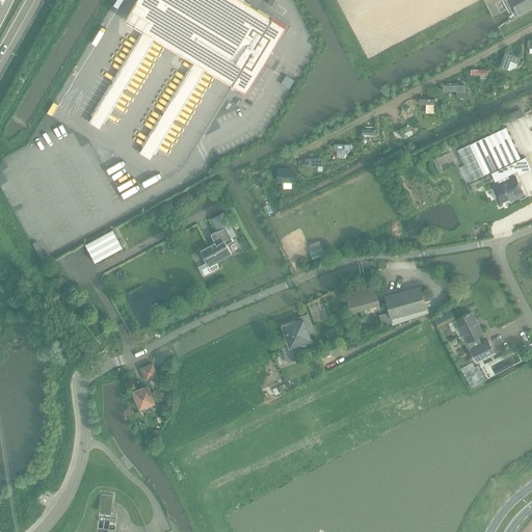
[(286,27),(241,0),(137,0),(125,20),(143,31),(89,122),(100,129),(155,37),(194,62),(139,153),(151,159),(205,69),(233,85),(246,92),(273,49),(286,27)]
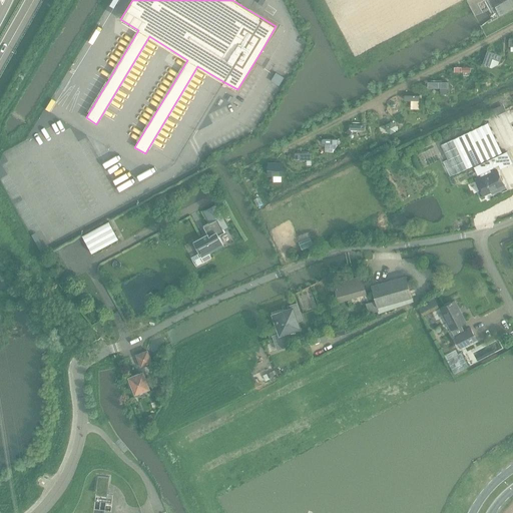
[(512,5),(510,0),(506,0),(495,6),(500,15),(512,7),(512,5)]
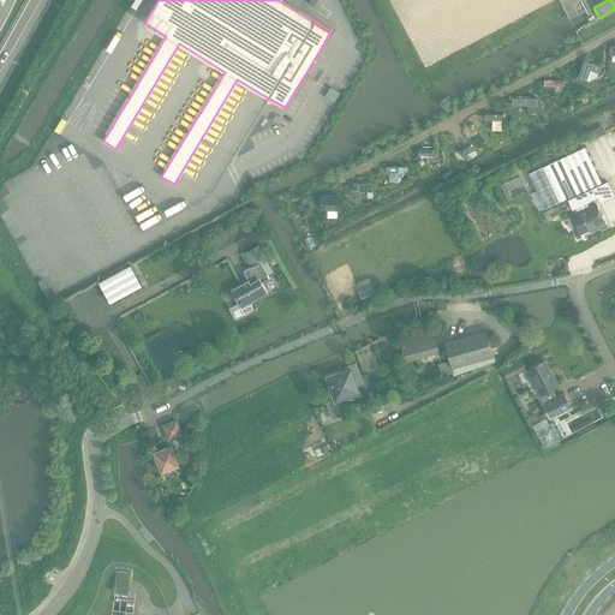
[(590,71),(599,73),(602,67),(584,61),(578,77),(586,81),(590,71)]
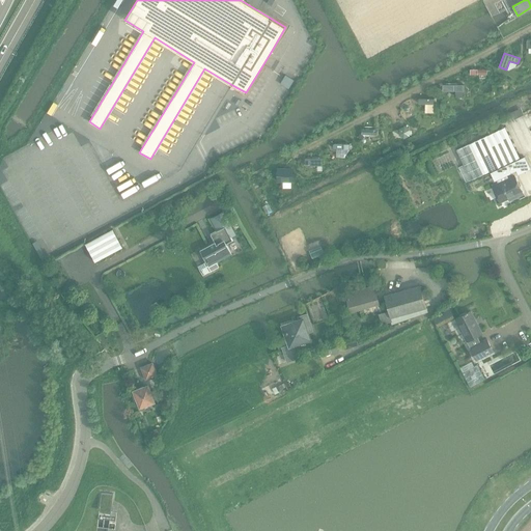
[(462,83),(445,83),(445,92),(462,92),(462,83)]
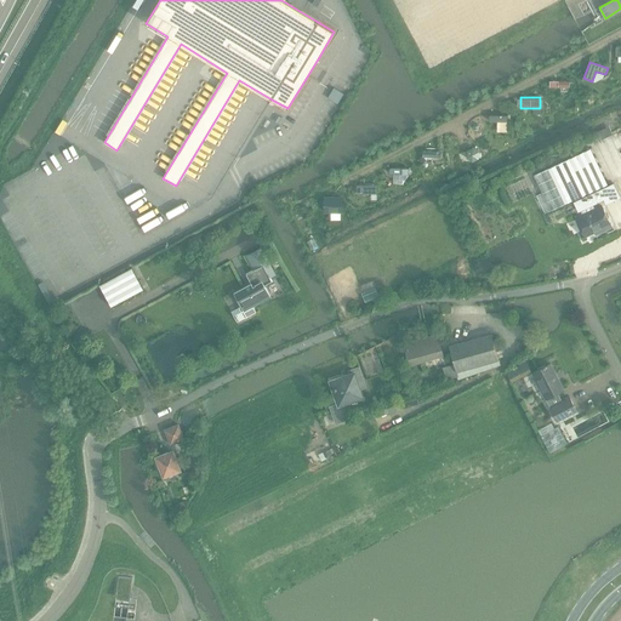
[(594,125),(597,132),(609,127),(605,120),(594,125)]
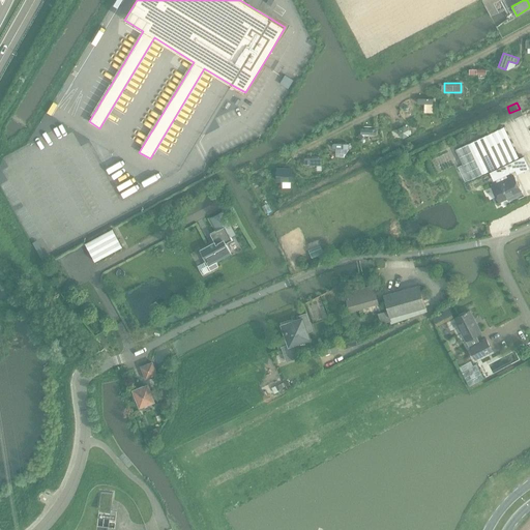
[(504,127),(455,150),(463,166),(458,168),(465,183),(519,158),(504,127)]
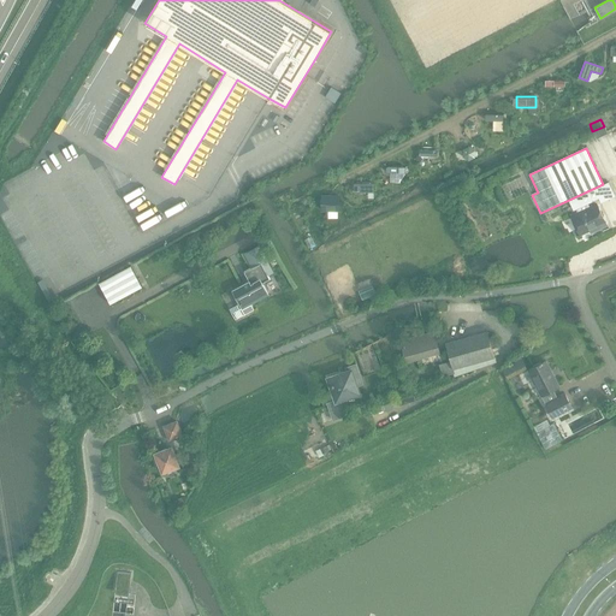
[(437,149),(418,149),(418,158),(422,158),(422,159),(433,159),(433,157),(437,157),(437,149)]
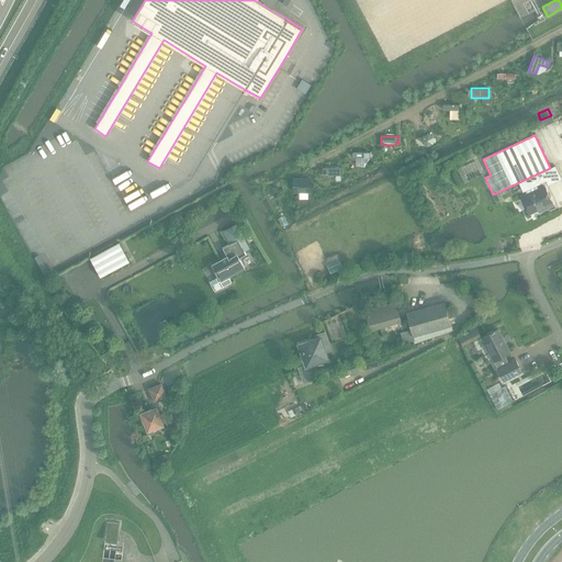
[(429,136),(424,139),(424,146),(429,149),(436,146),(435,139),(429,136)]
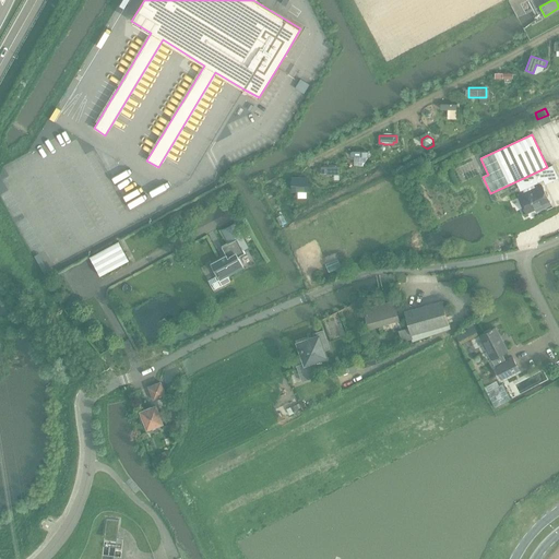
[(539,173),(518,183),(521,191),(523,190),(525,194),(519,198),(526,214),(540,207),(542,210),(550,205),(542,187),(535,189),(534,185),(544,180),(539,173)]
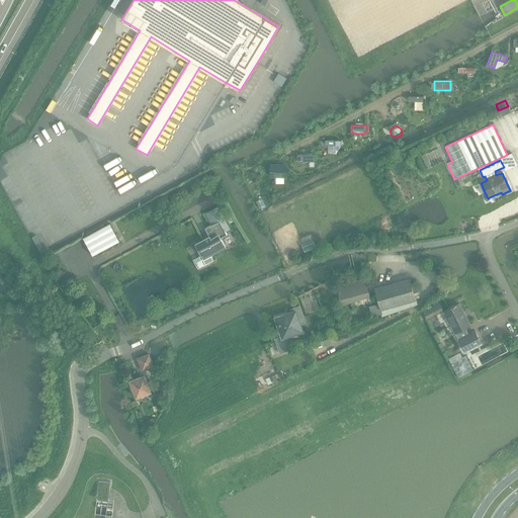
[(284,176),(284,165),(271,165),(271,176),(284,176)]
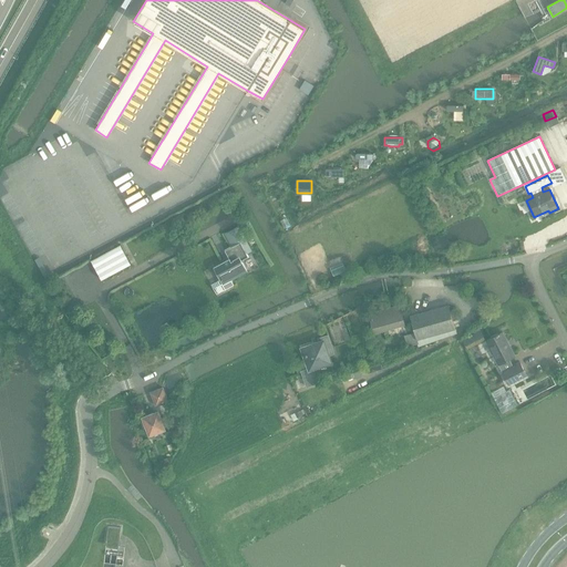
[(286,217),(280,220),(284,227),(290,224),(286,217)]
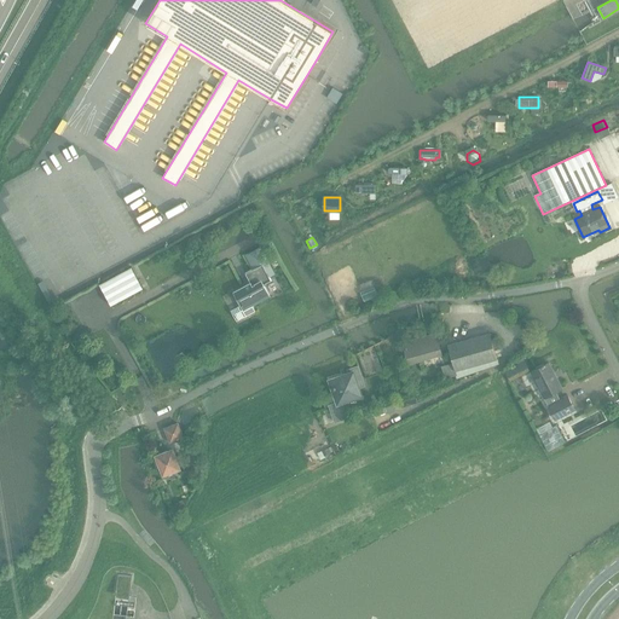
[(255,311),(252,305),(268,295),(262,285),(271,281),(264,265),(246,275),(250,283),(233,291),(241,305),(238,306),(243,317),(255,311)]
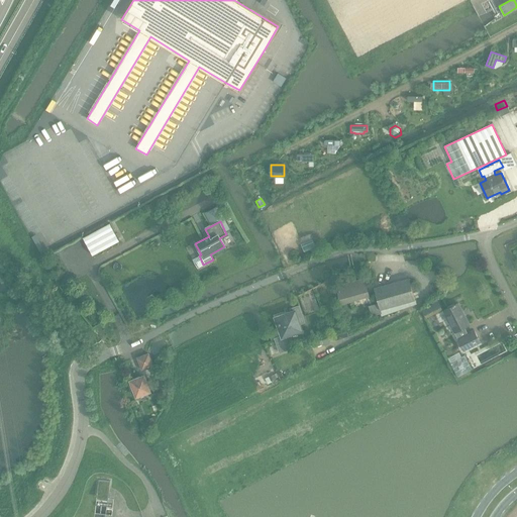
[(119,240),(110,223),(83,237),(93,254),(119,240)]
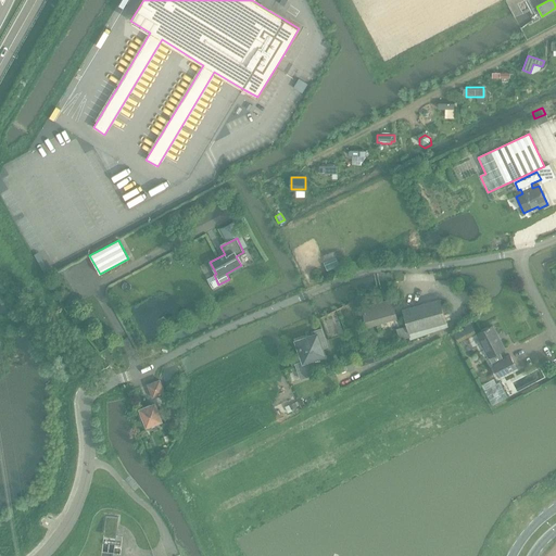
[(325,266),(337,261),(336,256),(324,262),(325,266)]
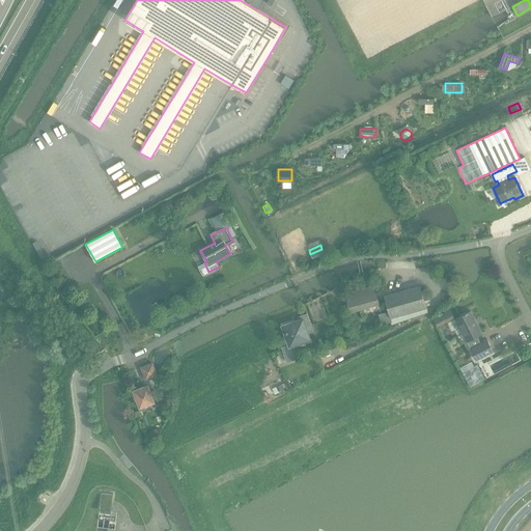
[(322,249),(310,254),(312,259),(322,256),(325,255),(324,254),(324,252),(322,249)]
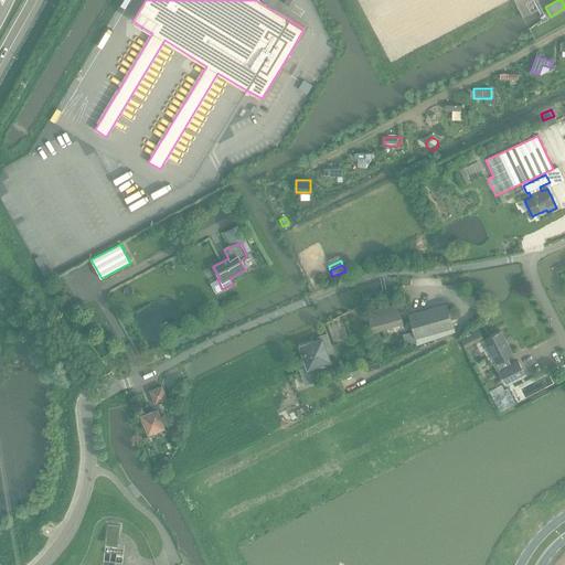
[(446,305),(408,316),(413,333),(416,343),(416,345),(455,332),(452,328),(450,320),(458,318),(455,307),(447,309),(446,305)]
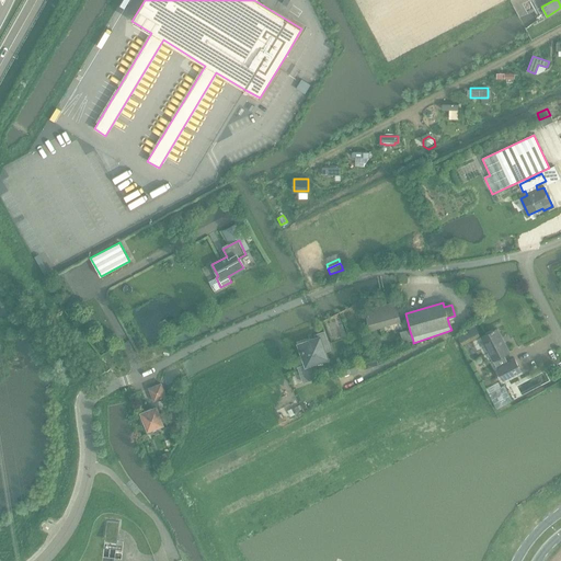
[(370,329),(399,320),(395,304),(366,311),(370,329)]
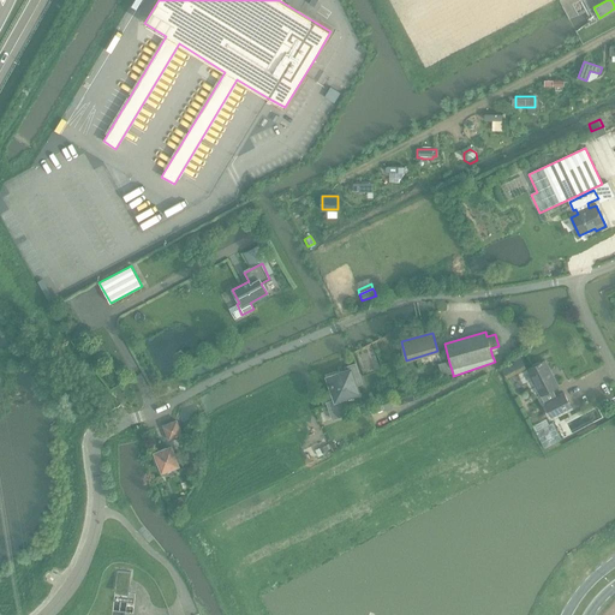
[(539,396),(541,395),(544,402),(551,418),(572,408),(565,393),(555,396),(553,389),(555,388),(548,372),(549,372),(544,362),(526,370),(539,396)]
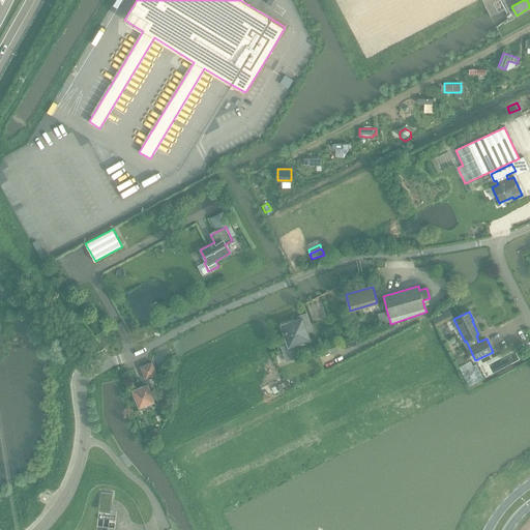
[(387,313),(378,315),(381,325),(390,322),(387,313)]
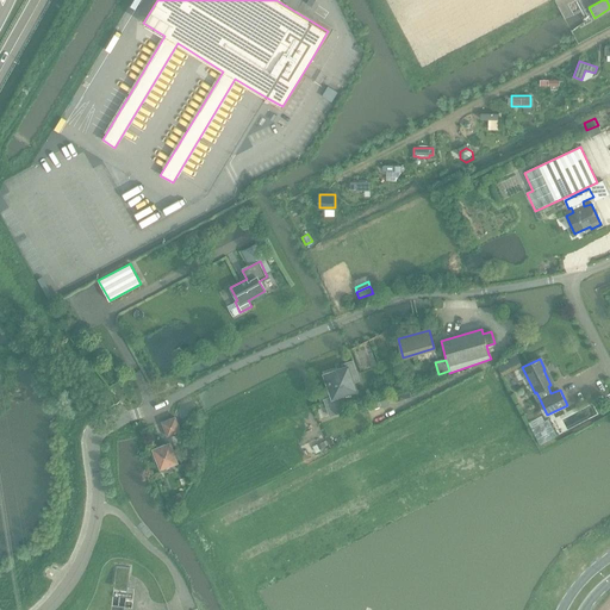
[(332,397),(324,399),(330,416),(342,412),(336,396),(356,388),(354,383),(360,380),(353,361),(342,365),(343,367),(324,374),(332,397)]
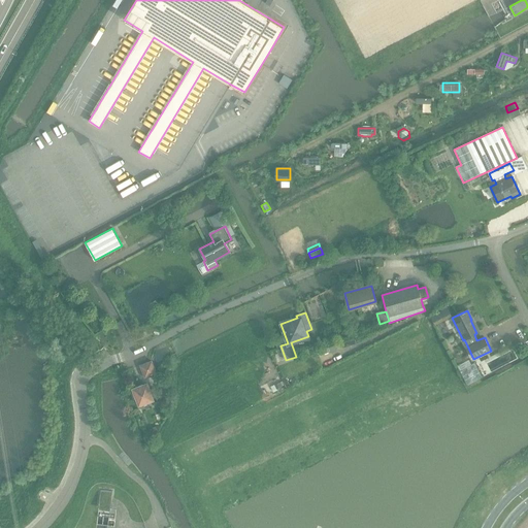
[(354,338),(340,342),(342,348),(356,343),(354,338)]
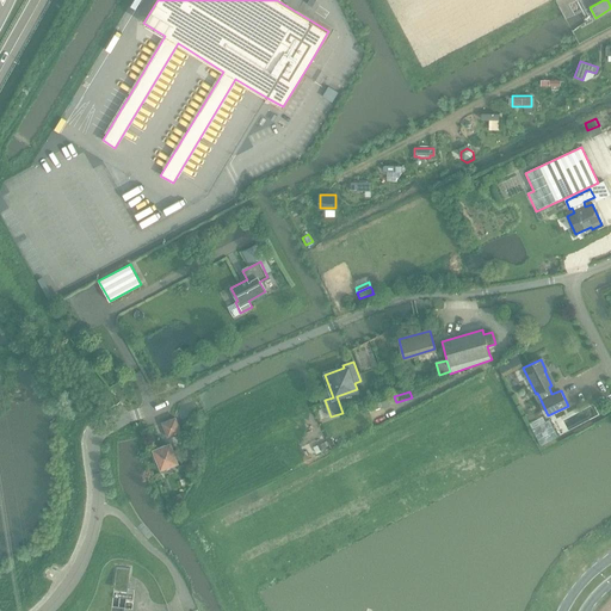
[(387,399),(380,401),(380,402),(381,408),(382,408),(389,406),(387,399)]
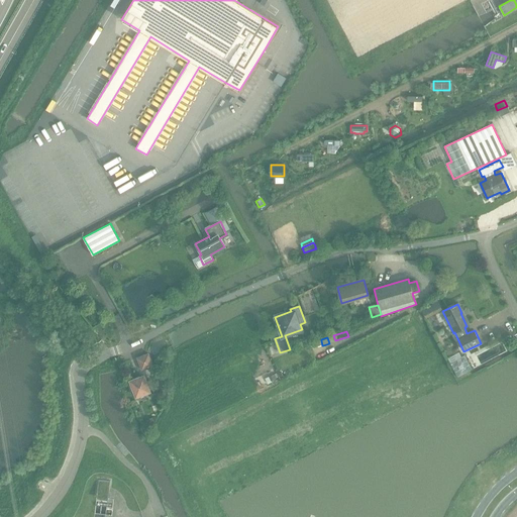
[(142,370),(152,366),(148,354),(137,358),(142,370)]
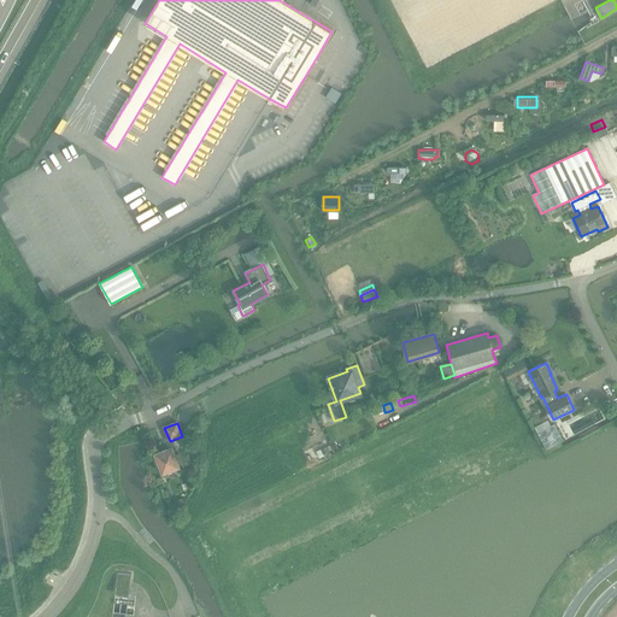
[(554,424),(538,433),(546,450),(563,441),(554,424)]
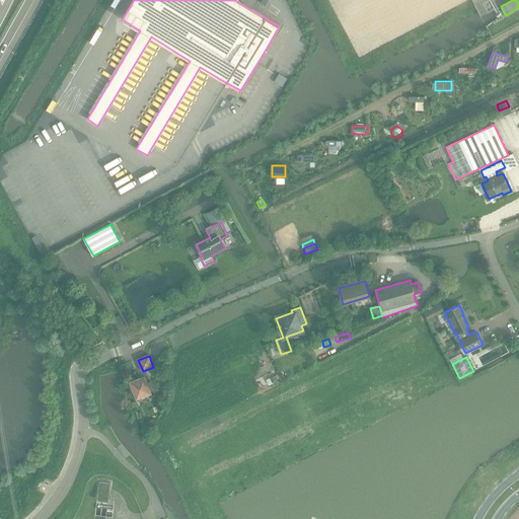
[(136,398),(150,392),(144,378),(140,379),(137,379),(135,381),(131,383),(129,383),(132,392),(134,391),(136,398)]
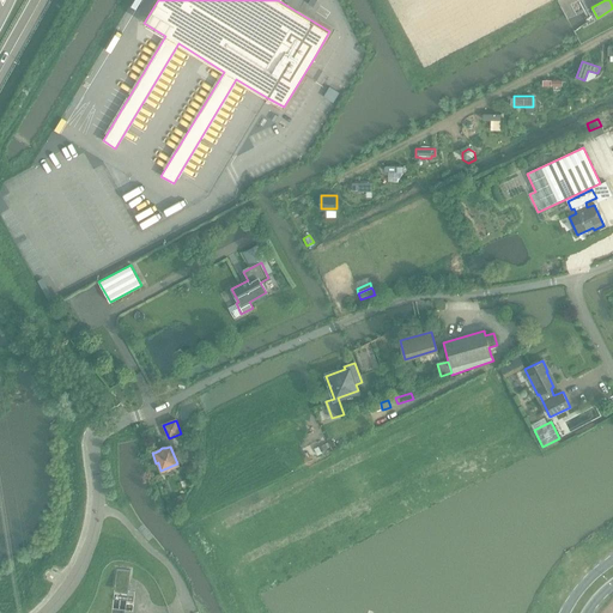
[(183,453),(177,455),(180,462),(181,462),(183,467),(195,462),(193,456),(186,459),(183,453)]
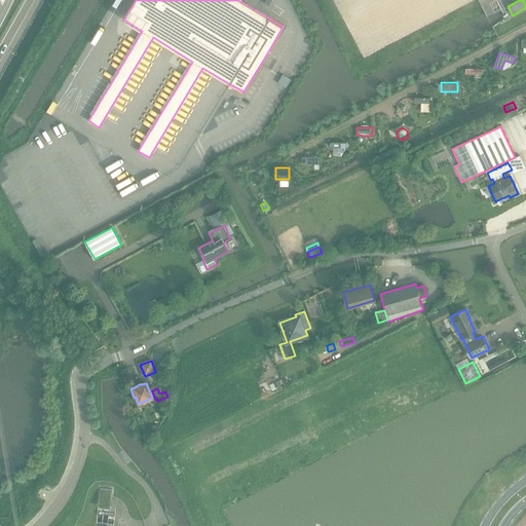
[(100,488),(98,506),(110,508),(112,489),(100,488)]
